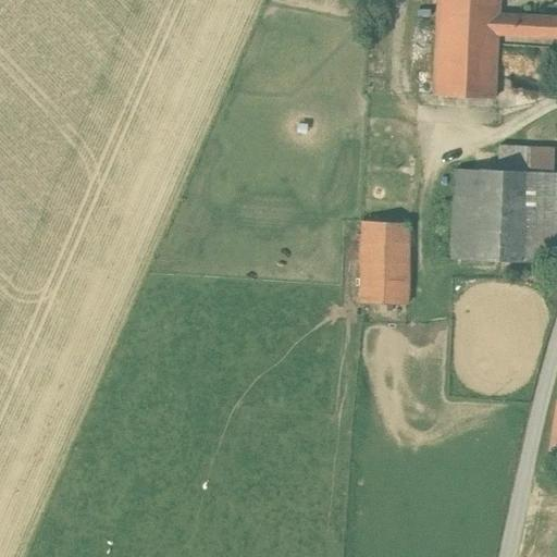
[(498,0),(436,0),(431,95),(493,99),(497,35),(498,14),(498,0)]
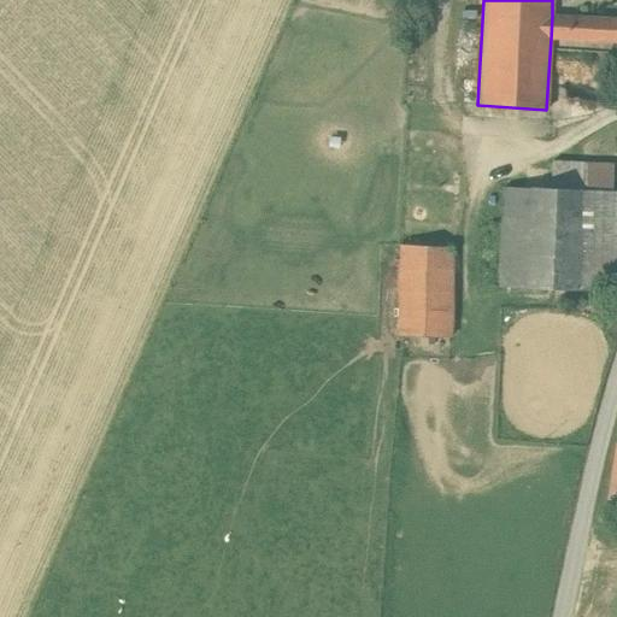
[(616,19),(552,16),(551,39),(616,42),(616,19)]
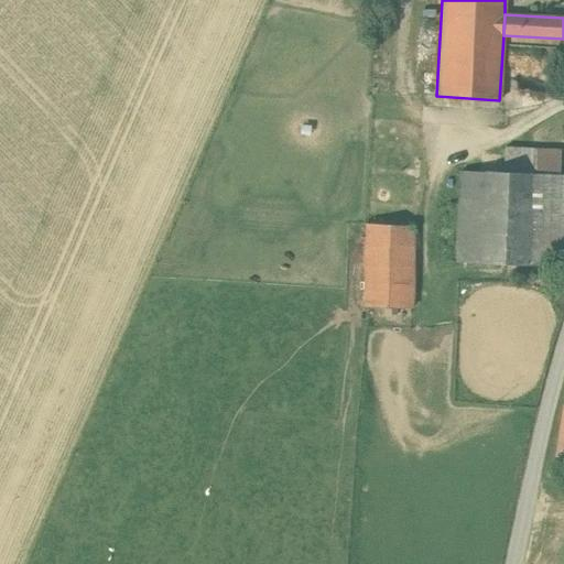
[(563,150),(505,148),(503,173),(531,174),(562,175),(563,150)]
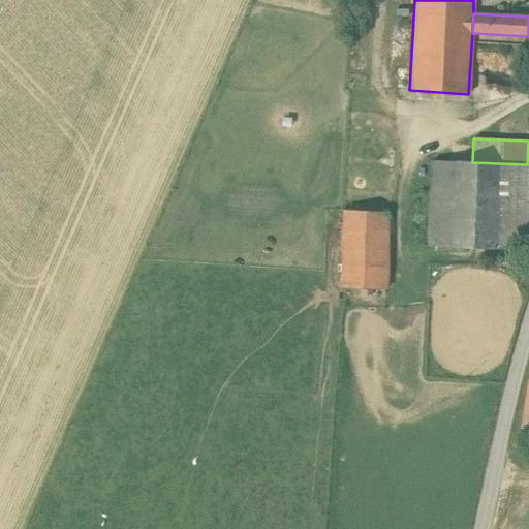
[(453,161),(432,160),(429,246),(449,247),(453,161)]
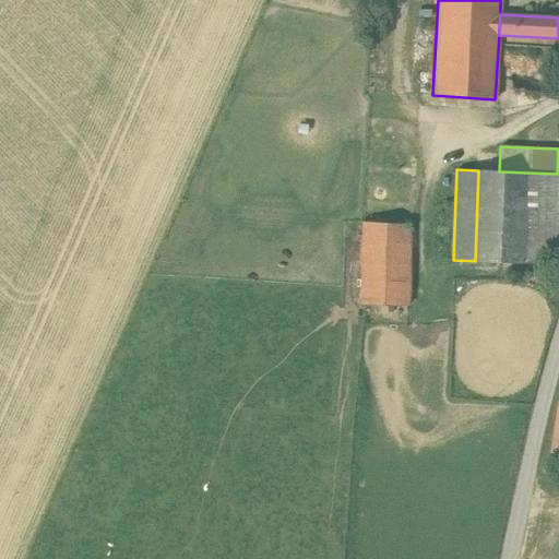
[(499,171),(478,170),(475,261),(523,263),(526,173),(499,171)]
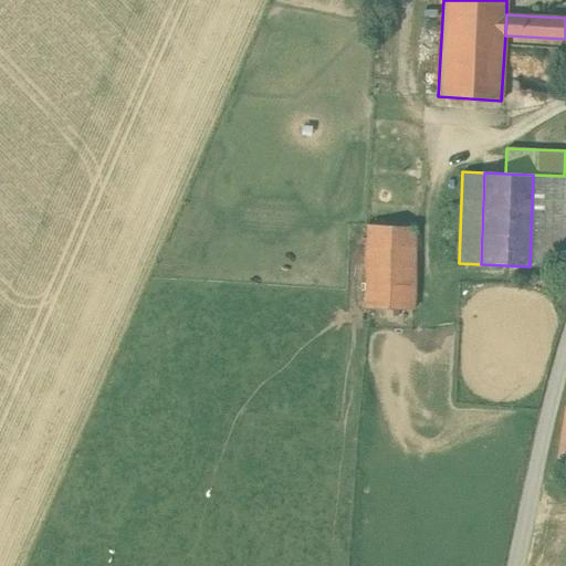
[(565,176),(564,176),(533,175),(530,266),(565,268),(565,176)]
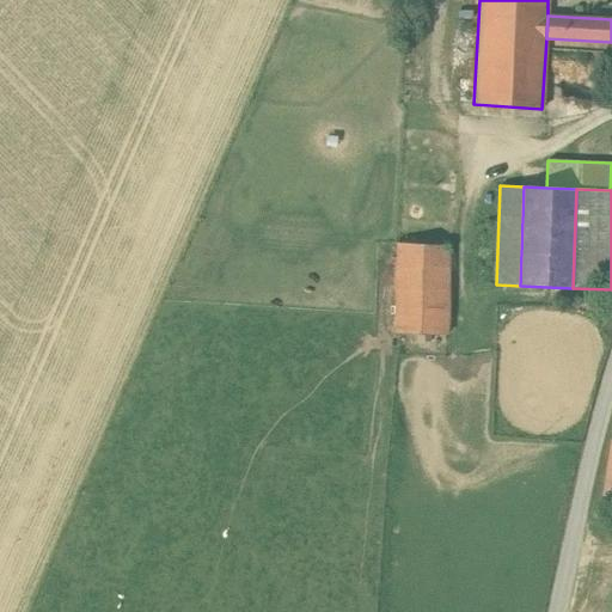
[(450,242),(392,240),(392,331),(448,331),(450,242)]
